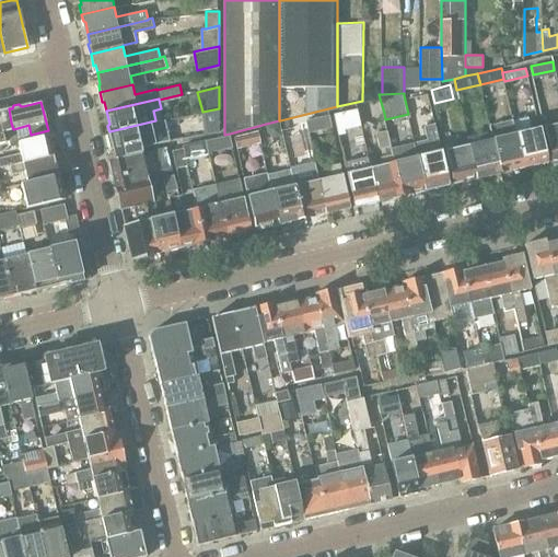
[(0,140),(10,139),(11,143),(19,142),(21,141),(18,128),(13,129),(11,123),(9,108),(0,111),(0,140)]
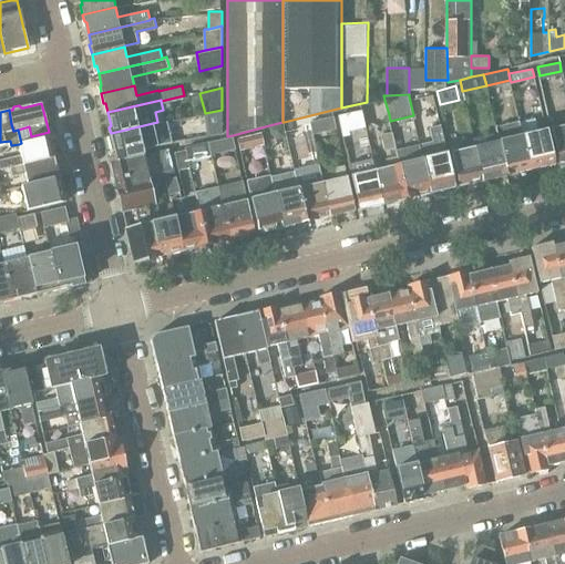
[(202,114),(202,119),(203,121),(206,120),(208,133),(222,131),(222,110),(205,113),(202,114)]
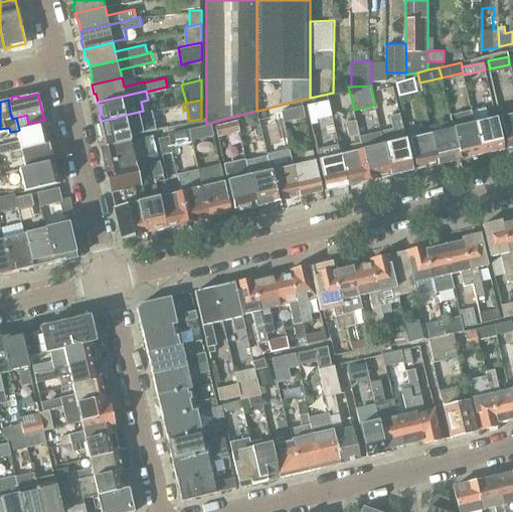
[(307,104),(311,120),(318,118),(314,102),(307,104)]
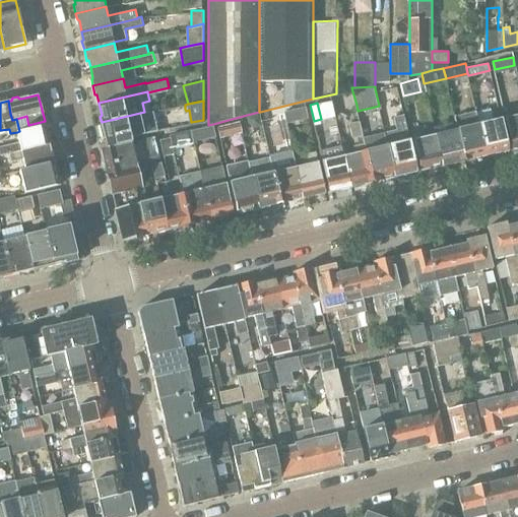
[(283,110),(286,123),(288,123),(287,122),(307,117),(304,106),(283,110)]
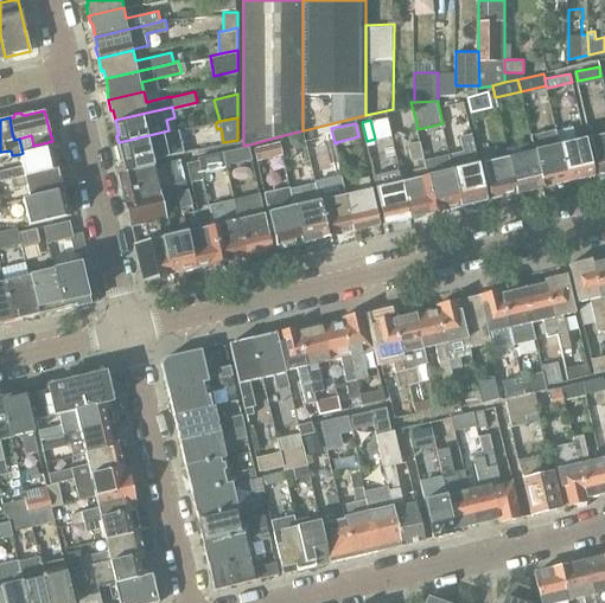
[(568,180),(594,175),(585,138),(577,140),(574,124),(556,129),(560,143),(568,180)]
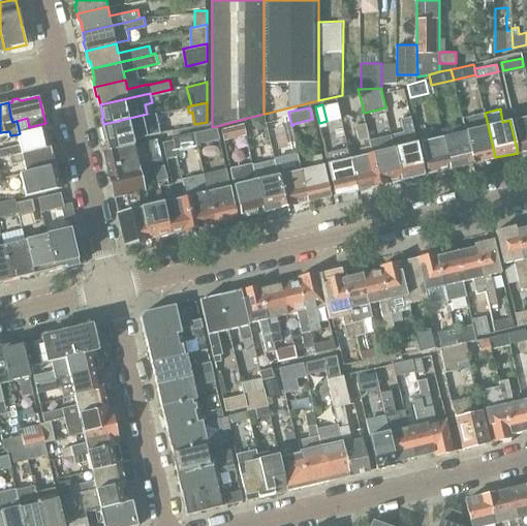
[(269,130),(291,125),(288,112),(266,118),(268,126),(269,130)]
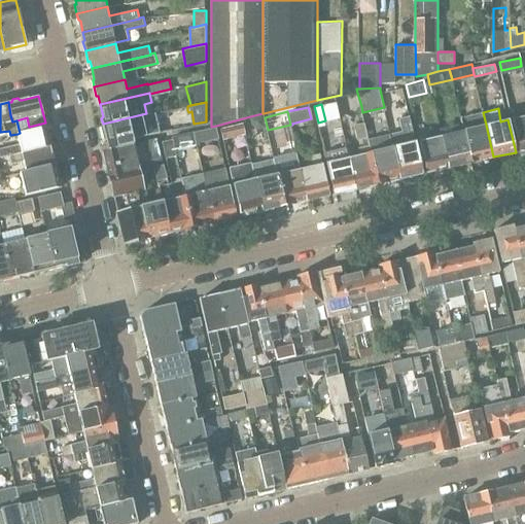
[(493,156),(486,125),(483,112),(460,117),(461,123),(470,160),(482,158),(483,160),(493,156)]
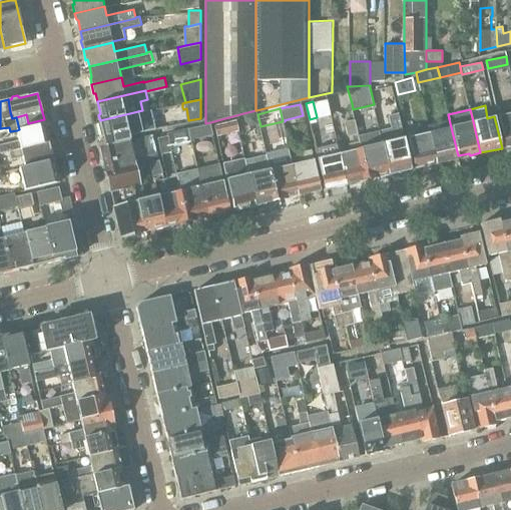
[(142,110),(100,120),(103,134),(105,133),(106,139),(156,127),(153,116),(144,119),(142,110)]
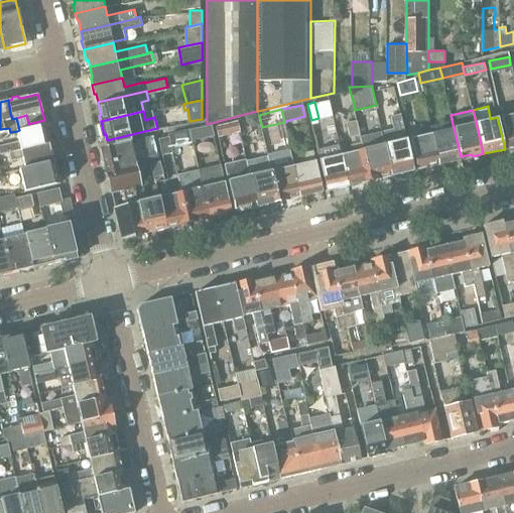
[(245,114),(247,121),(254,125),(261,123),(259,115),(258,111),(257,111),(245,114)]
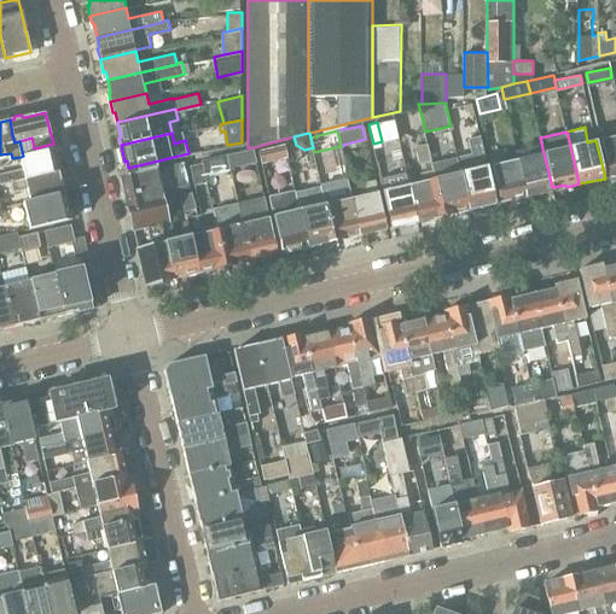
[(462,171),(470,210),(495,204),(487,165),(480,134),(470,136),(474,152),(458,156),(462,171)]
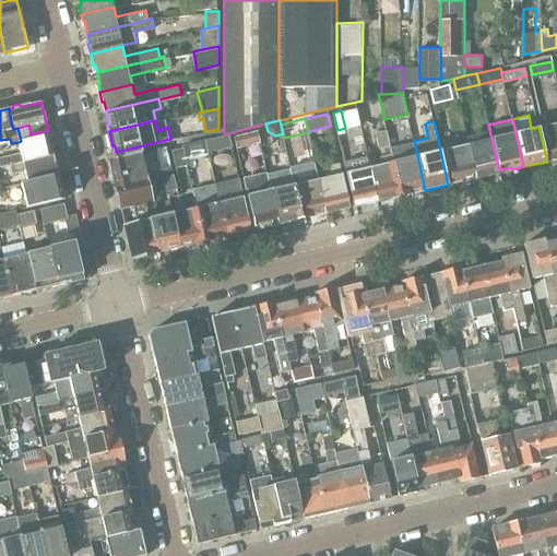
[(556,123),(543,127),(550,157),(556,155),(556,123)]
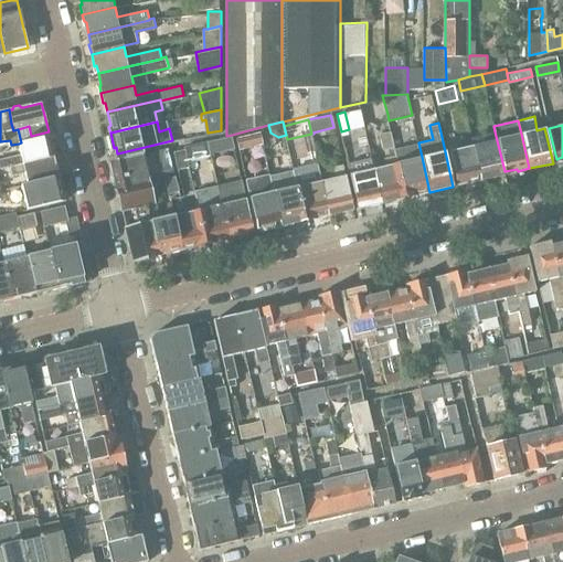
[(374,168),(382,203),(393,200),(392,198),(405,194),(393,146),(390,130),(380,134),(383,149),(390,147),(392,155),(384,156),(386,166),(374,168)]
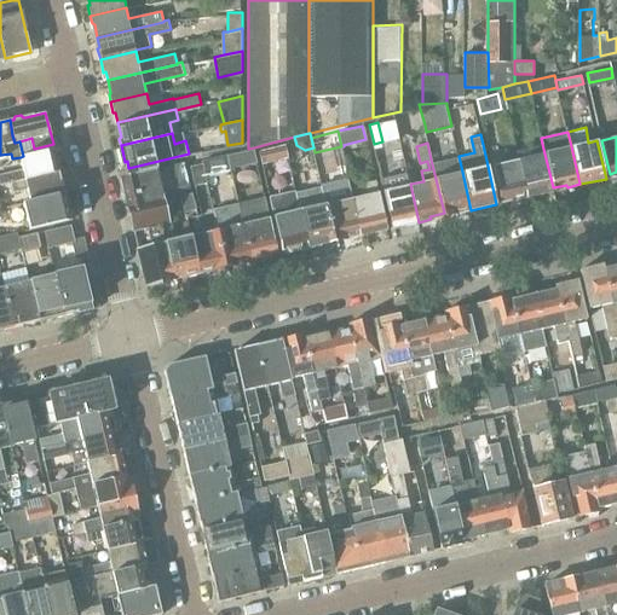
[(517,150),(519,158),(528,196),(554,191),(553,187),(542,144),(517,150)]
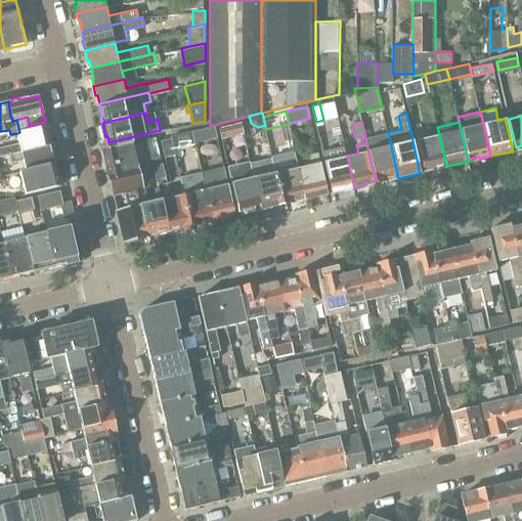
[(218,128),(221,139),(244,134),(241,123),(218,128)]
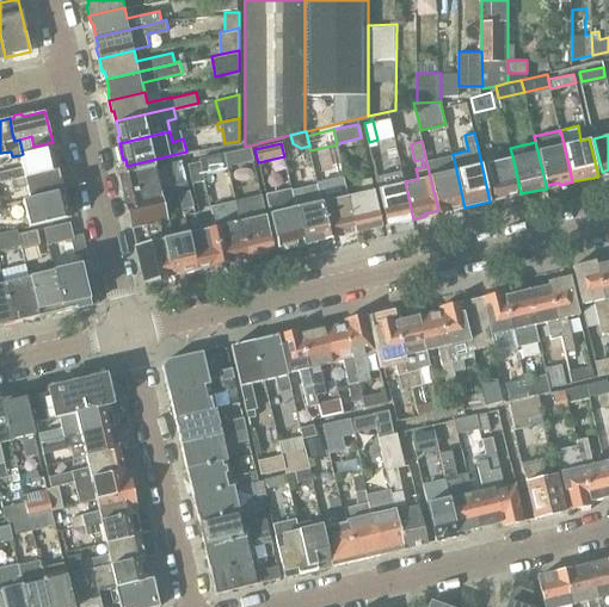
[(251,146),(245,147),(226,152),(228,165),(253,159),(251,146)]
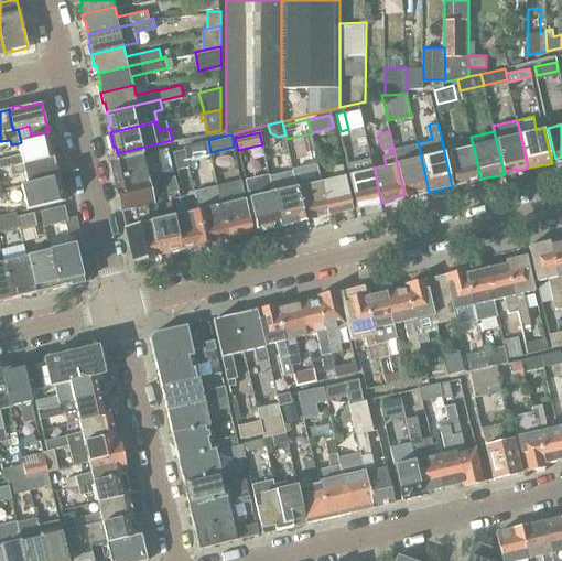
[(0,166),(9,165),(54,154),(50,136),(21,142),(19,143),(21,152),(0,157),(0,166)]
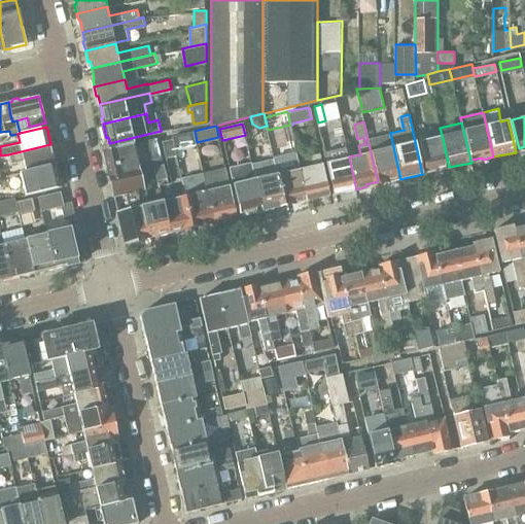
[(426,130),(417,132),(426,170),(438,168),(441,169),(449,167),(442,135),(428,138),(426,130)]
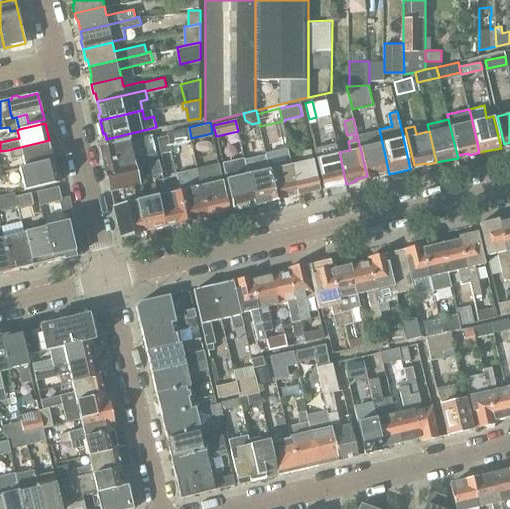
[(168,131),(169,133),(171,145),(192,141),(191,138),(189,127),(168,131)]
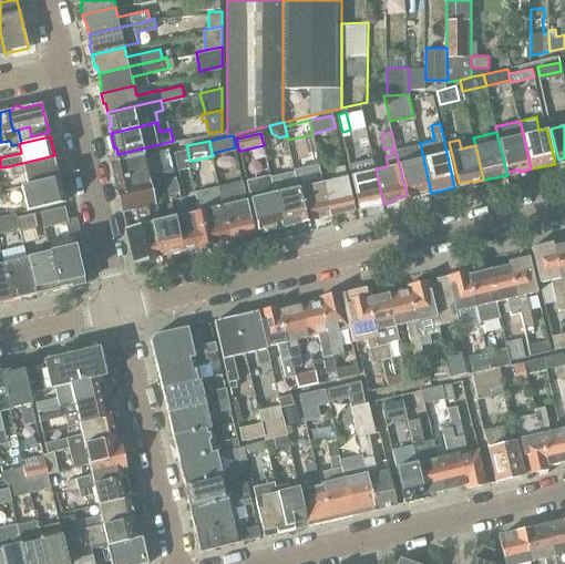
[(173,146),(163,149),(168,174),(178,172),(173,146)]
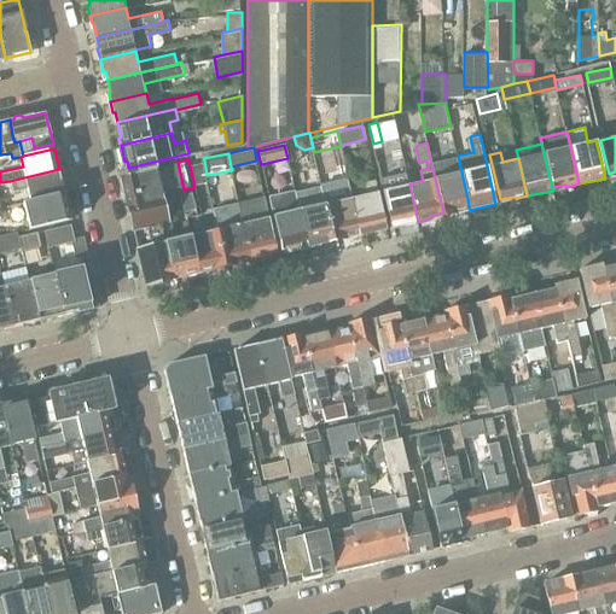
[(430,159),(443,212),(457,210),(459,212),(470,210),(462,171),(448,175),(446,161),(434,163),(433,159),(430,159)]
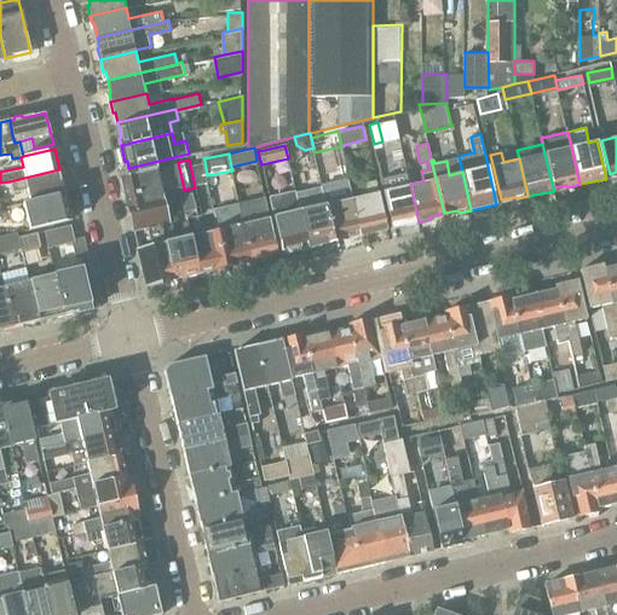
[(208,180),(207,175),(205,161),(192,164),(197,183),(208,180)]
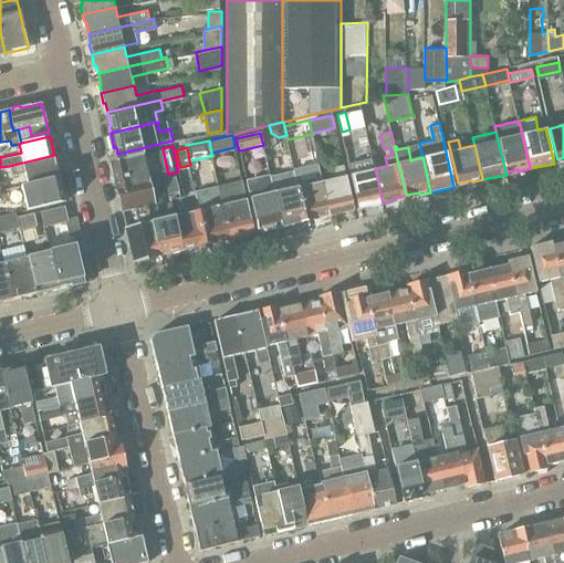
[(144,154),(112,160),(113,163),(111,164),(113,175),(115,174),(117,184),(149,177),(144,154)]
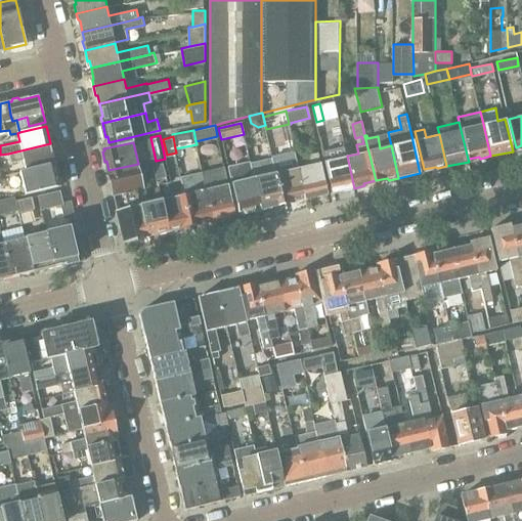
[(24,159),(26,170),(54,163),(50,143),(8,154),(11,162),(24,159)]
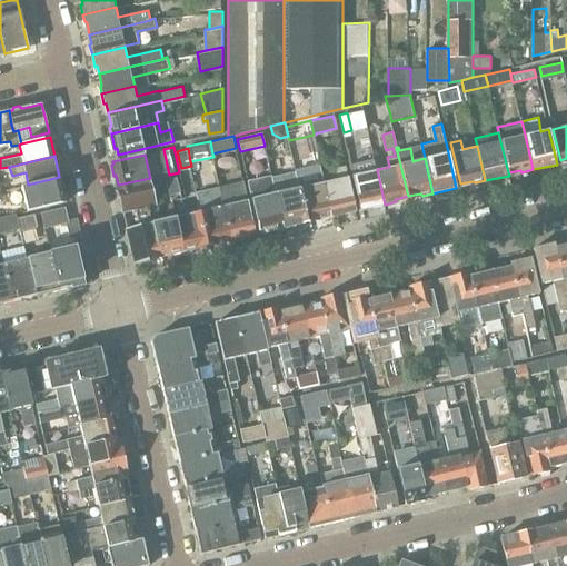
[(300,188),(307,219),(325,216),(327,218),(332,217),(325,181),(311,185),(305,156),(294,158),(300,188)]
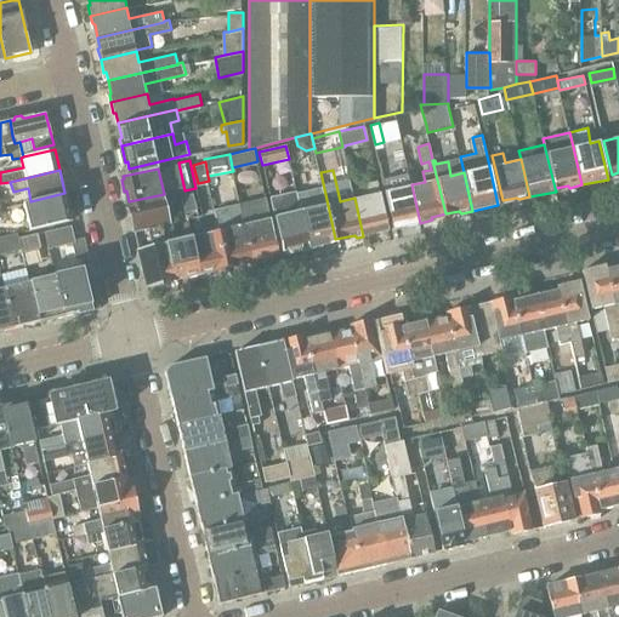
[(382,177),(393,226),(393,229),(420,223),(412,184),(398,188),(395,175),(382,177)]
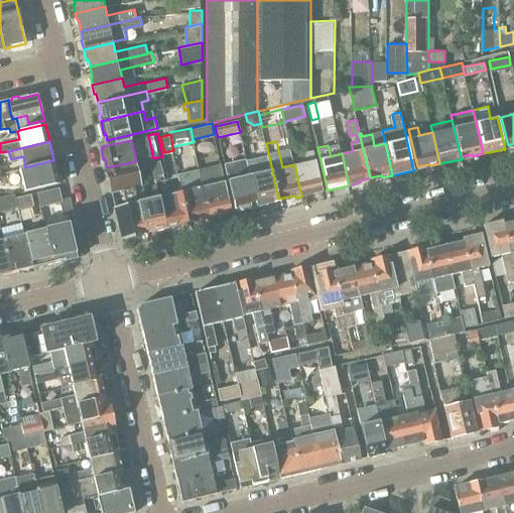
[(306,161),(294,164),(301,197),(313,194),(313,190),(322,188),(322,191),(323,191),(312,149),(304,151),(306,161)]
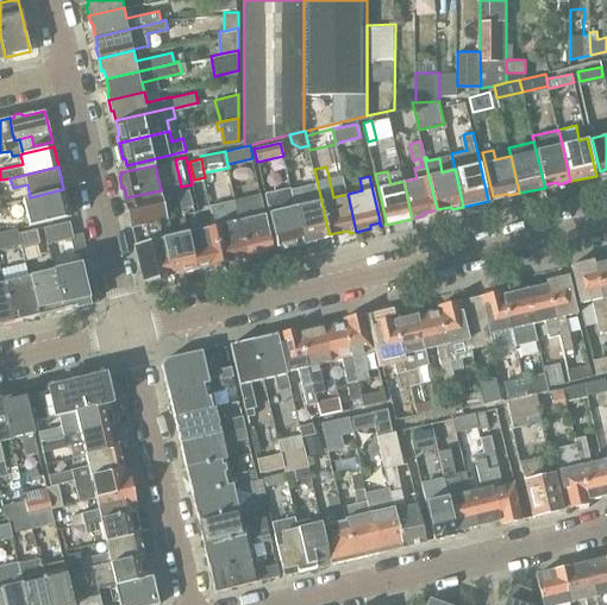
[(195,202),(192,187),(180,190),(183,207),(195,202)]
